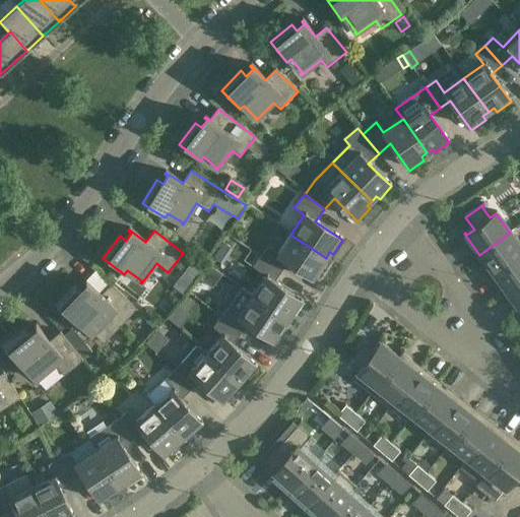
[(489,276),(519,254),(519,247),(510,233),(479,255),(483,261),(479,264),(489,276)]
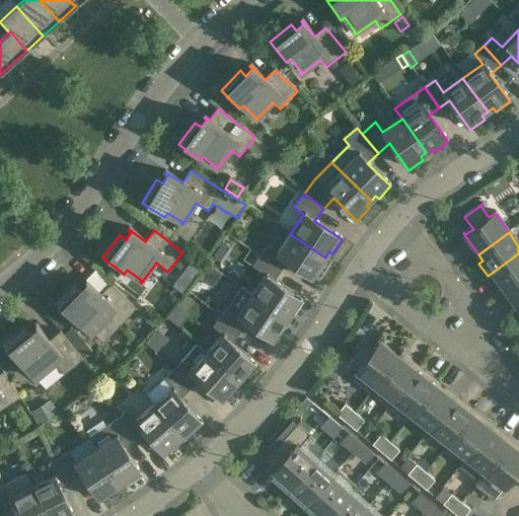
[(325,258),(290,234),(277,254),(267,247),(260,258),(281,272),(288,262),(315,280),(324,266),(321,263),(325,258)]
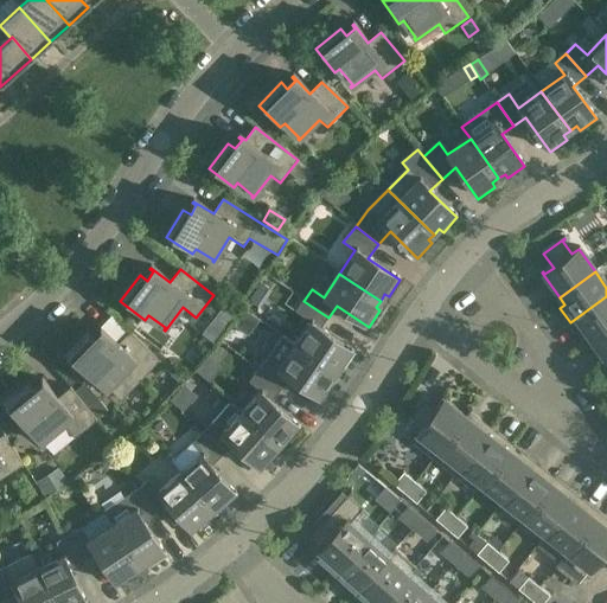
[(606,329),(606,296),(570,322),(581,338),(586,335),(590,341),(606,329)]
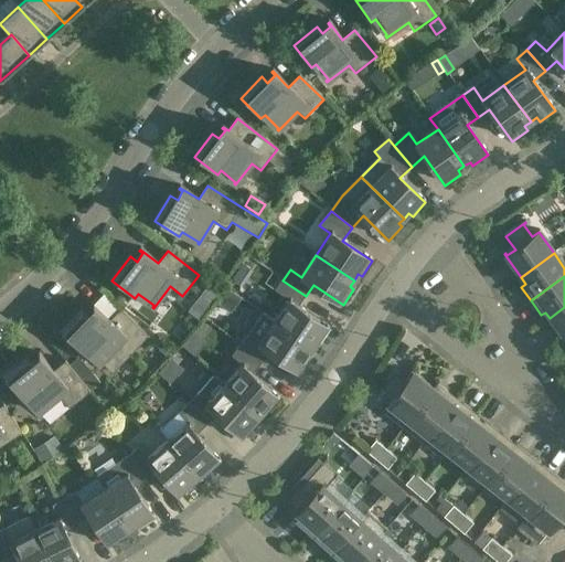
[(298,308),(306,296),(283,281),(275,293),(288,301),(274,322),(311,349),(316,342),(319,345),(330,329),(298,308)]
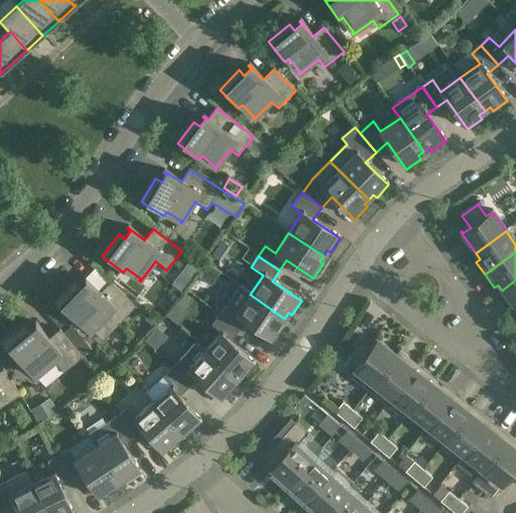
[(100,293),(85,279),(84,280),(87,282),(81,289),(75,284),(55,303),(75,323),(79,318),(91,331),(90,332),(91,334),(92,332),(103,342),(135,308),(110,283),(100,293)]
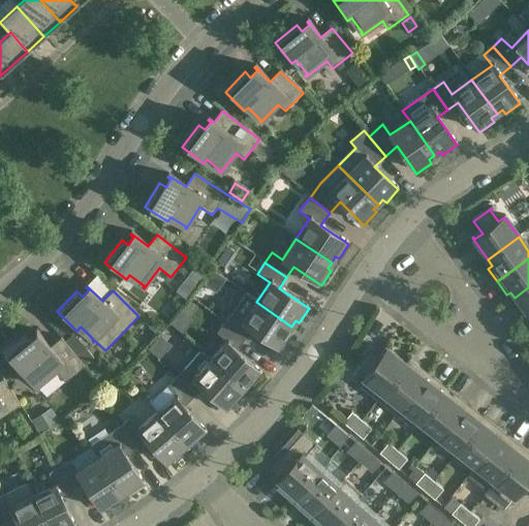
[(528,316),(528,287),(515,298),(520,304),(516,307),(525,320),(528,316)]
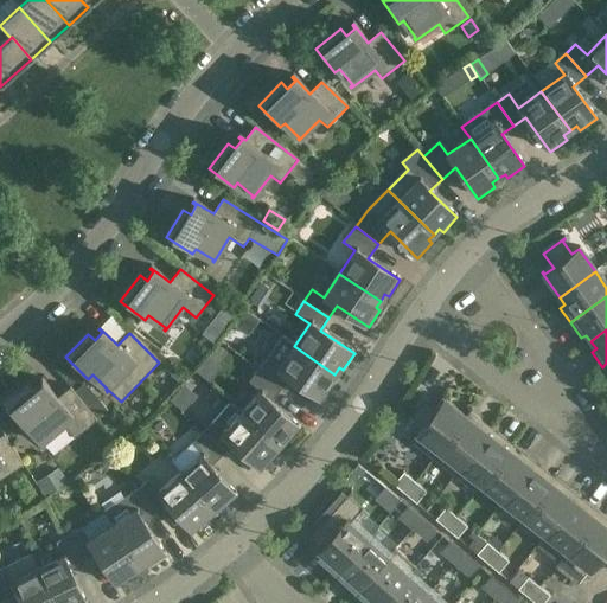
[(330,380),(334,374),(294,346),(282,338),(266,361),(257,372),(259,373),(281,391),(291,378),(323,401),(334,384),(330,380)]
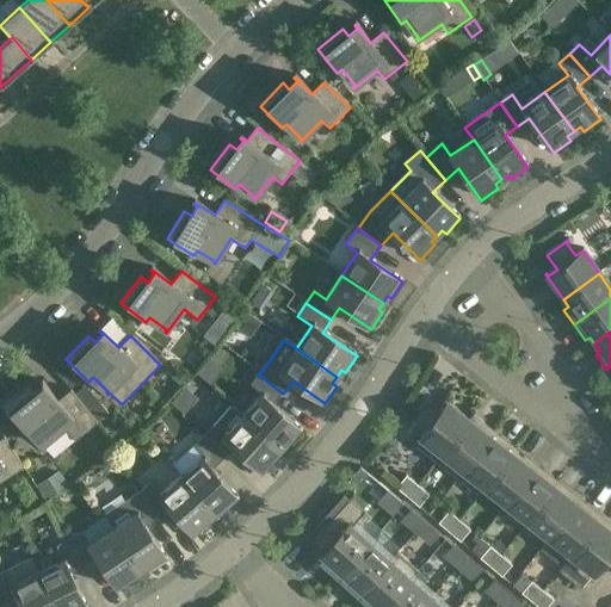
[(242,416),(279,450),(285,444),(289,447),(302,432),(273,406),(283,394),(260,376),(259,375),(251,386),(261,396),(242,416)]
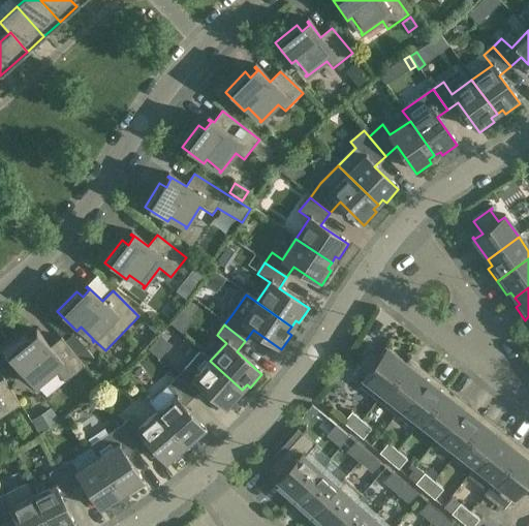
[(50,348),(36,332),(35,333),(37,336),(30,342),(25,336),(3,353),(21,375),(25,371),(36,385),(34,387),(35,388),(55,372),(65,383),(84,368),(61,339),(50,348)]
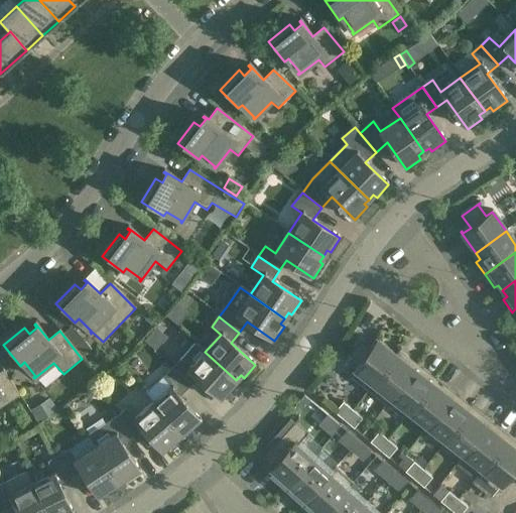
[(349,377),(368,392),(396,356),(395,356),(376,340),(375,341),(377,343),(371,349),(359,340),(346,357),(347,358),(349,356),(359,365),(349,377)]
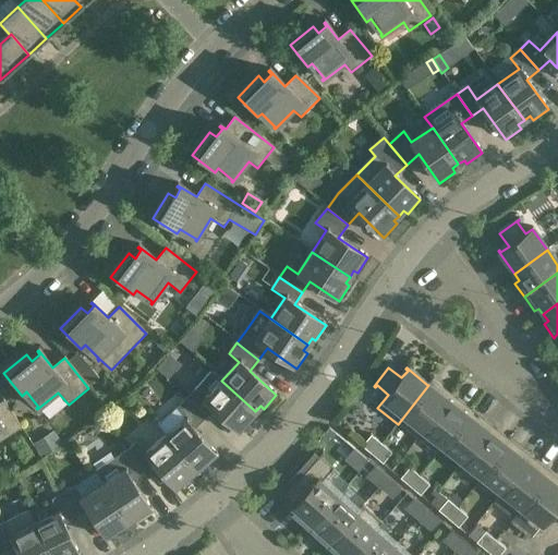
[(221,381),(211,372),(194,391),(185,400),(205,420),(215,410),(241,434),(254,420),(251,417),(255,411),(221,381)]
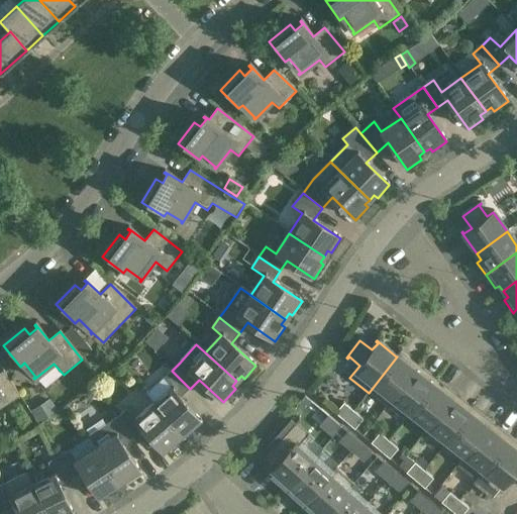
[(369,393),(387,407),(415,371),(410,367),(413,363),(399,352),(396,356),(397,356),(369,393)]
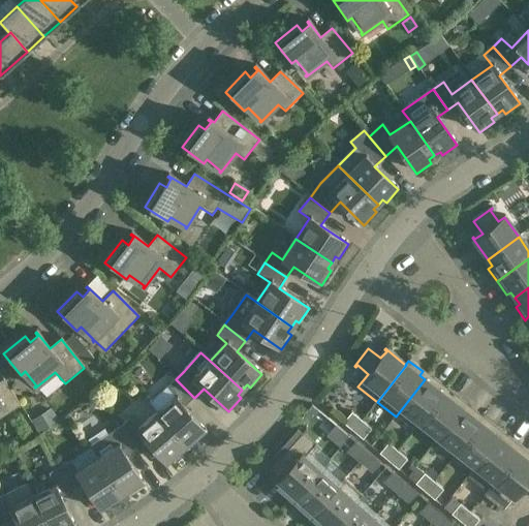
[(0,381),(0,419),(20,406),(3,379),(0,381)]
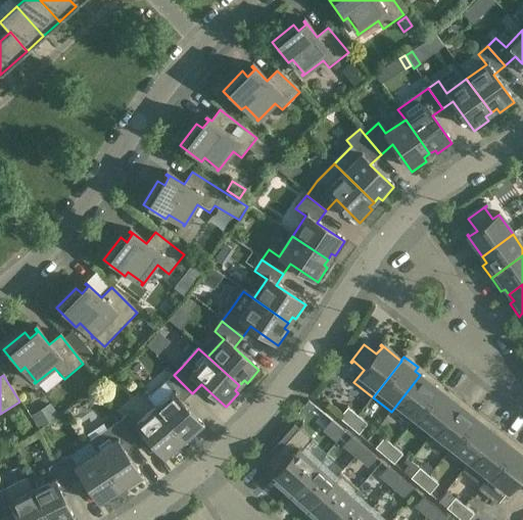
[(182,403),(192,393),(174,375),(164,383),(173,393),(155,409),(183,440),(188,436),(191,439),(204,428),(182,403)]
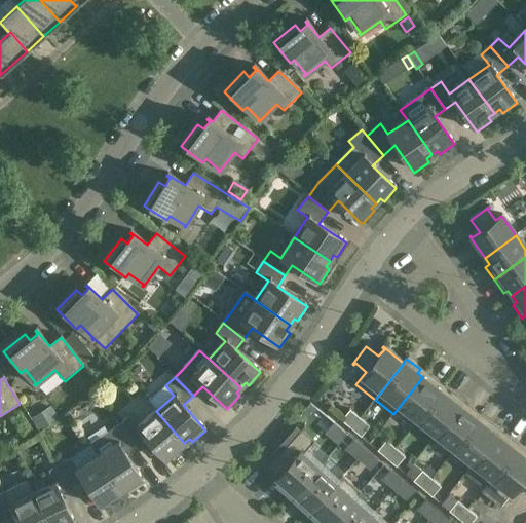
[(422,377),(393,414),(413,430),(418,422),(417,422),(444,387),(431,378),(428,382),(422,377)]
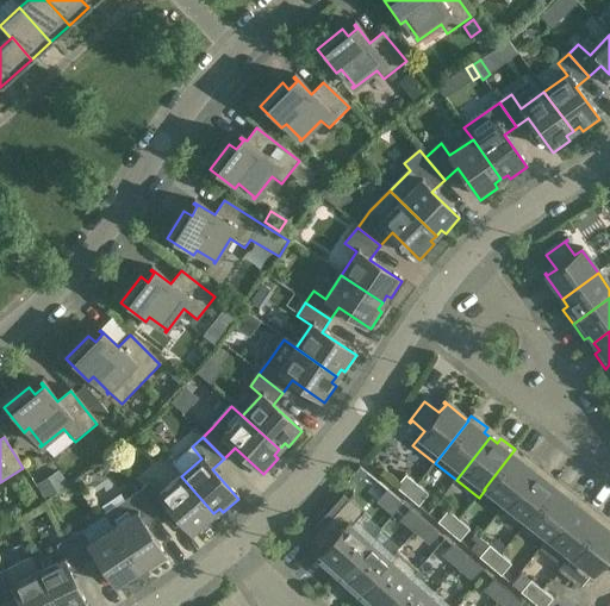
[(484,489),(485,489),(505,506),(533,470),(526,466),(529,461),(515,449),(484,489)]
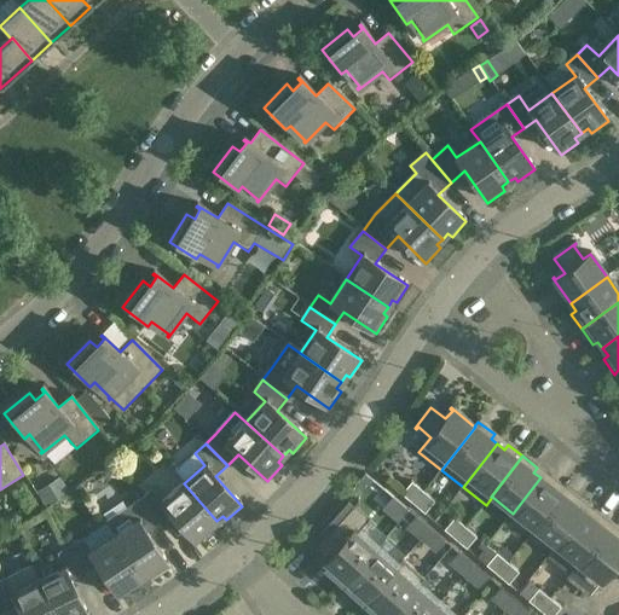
[(365,475),(354,487),(363,494),(372,482),(365,475)]
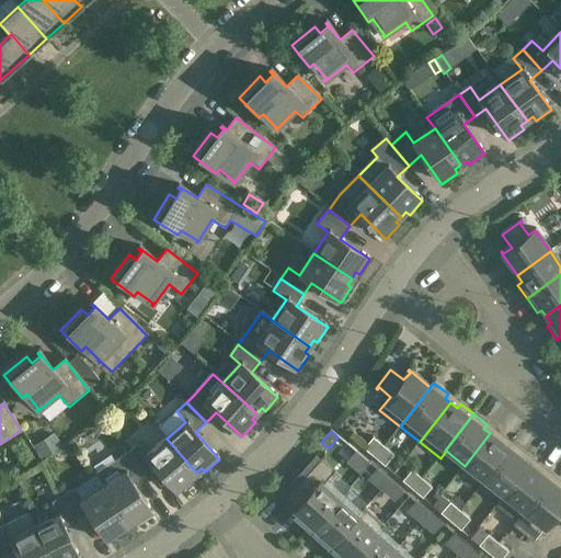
[(490,433),(465,466),(484,481),(513,445),(499,434),(495,439),(490,433)]
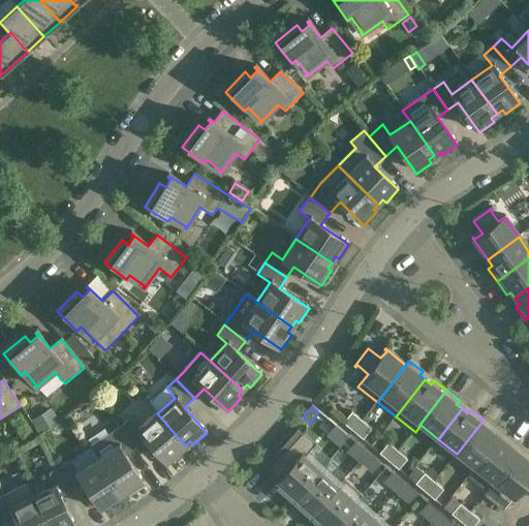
[(180,451),(185,445),(157,413),(138,429),(130,420),(120,427),(136,449),(147,439),(168,465),(182,454),(180,451)]
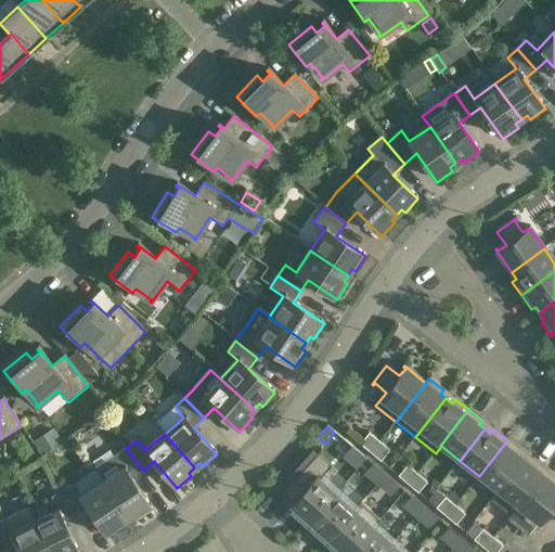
[(370,453),(379,443),(369,434),(360,445),(370,453)]
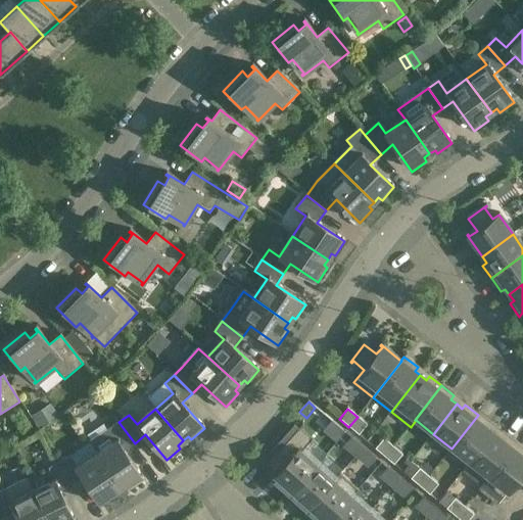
[(478,415),(452,448),(470,463),(493,433),(487,428),(490,424),(478,415)]
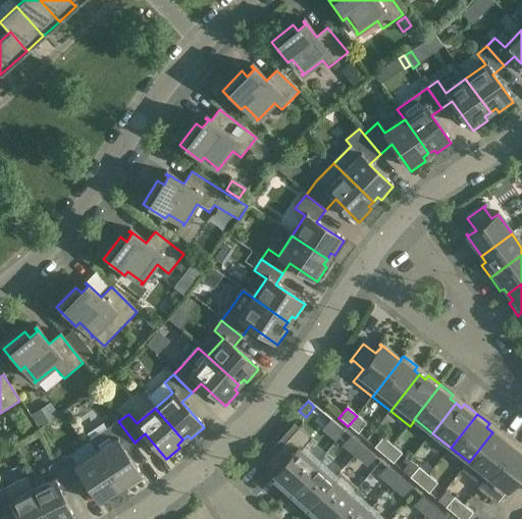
[(366,425),(357,416),(348,426),(358,435),(366,425)]
